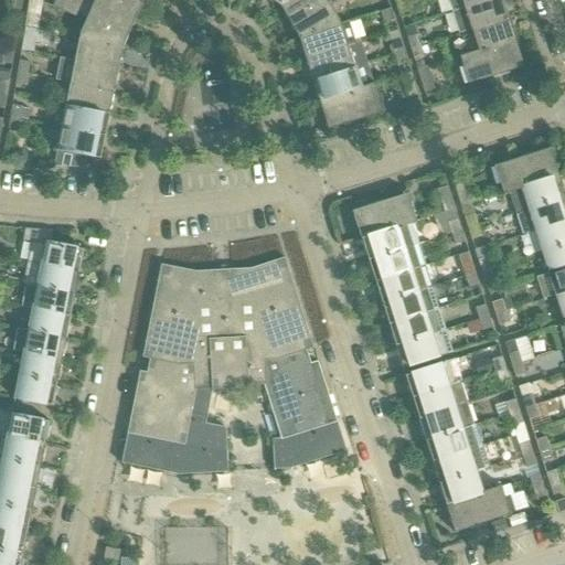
[(22,0),(12,0),(11,11),(21,12),(22,0)]
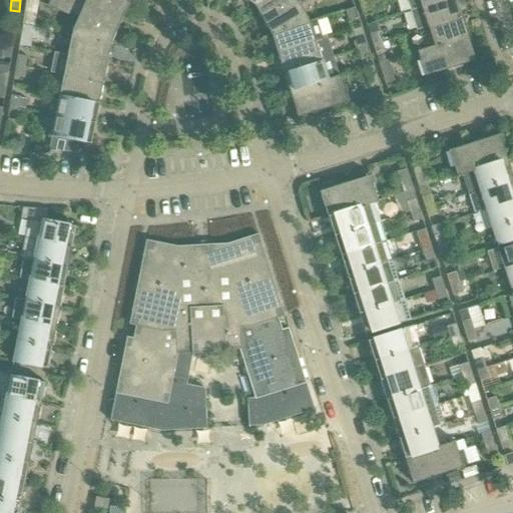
[(26,0),(23,25),(34,27),(38,0),(26,0)]
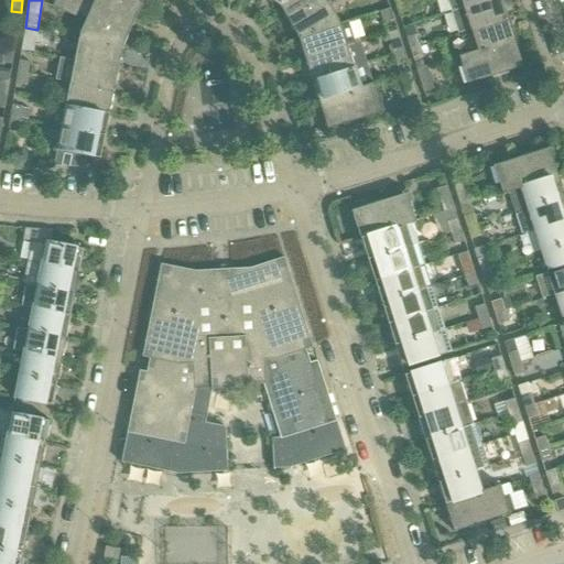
[(80,34),(79,39),(122,47),(137,14),(111,0),(55,0),(52,8),(75,18),(77,14),(87,19),(80,34)]
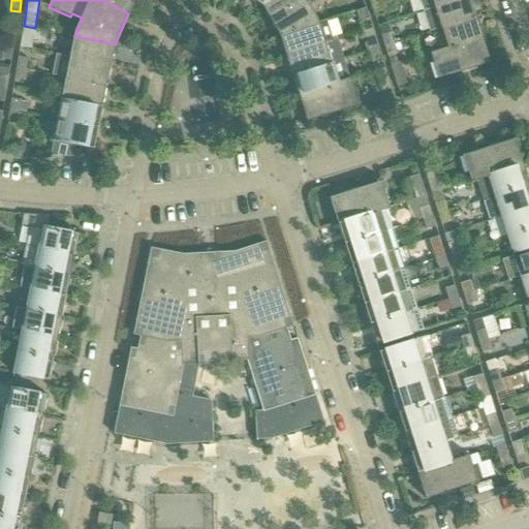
[(104,0),(128,13),(144,0),(104,0)]
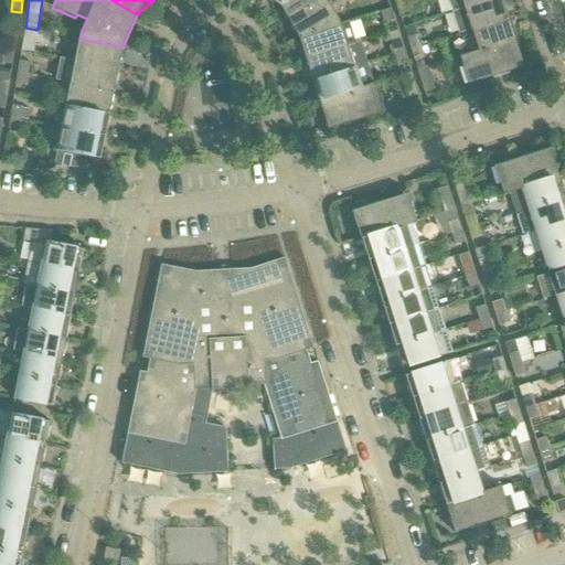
[(280,7),(289,22),(328,0),(330,4),(338,0),(286,0),(280,7)]
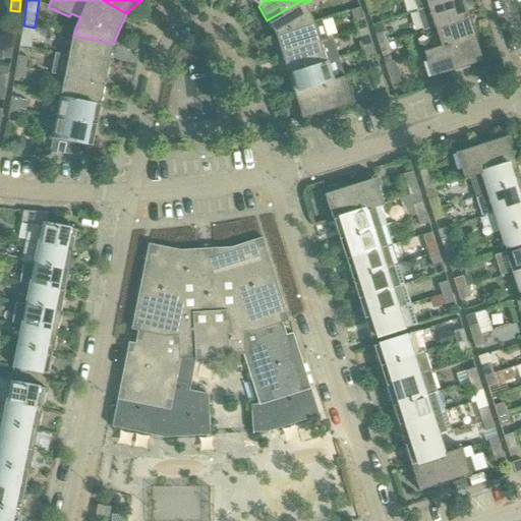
[(276,35),(276,36),(314,22),(312,18),(304,4),(302,0),(267,20),(276,35)]
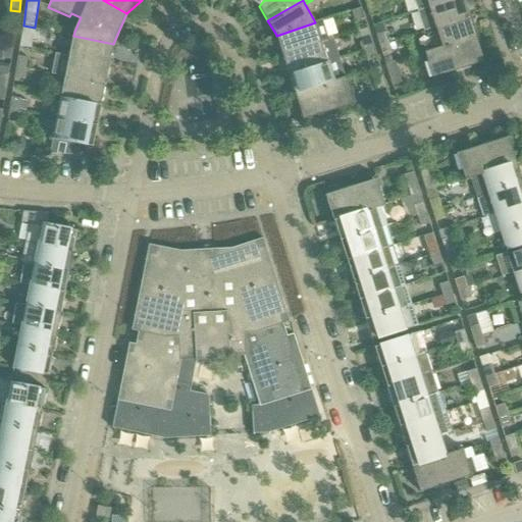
[(413,0),(417,11),(429,8),(453,0),(413,0)]
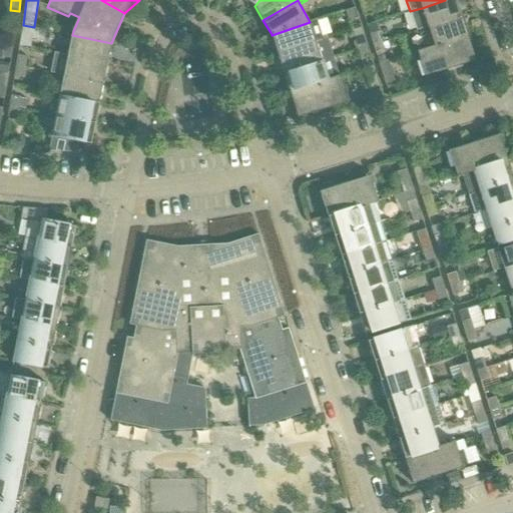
[(445,0),(422,8),(428,27),(462,16),(456,0),(445,0)]
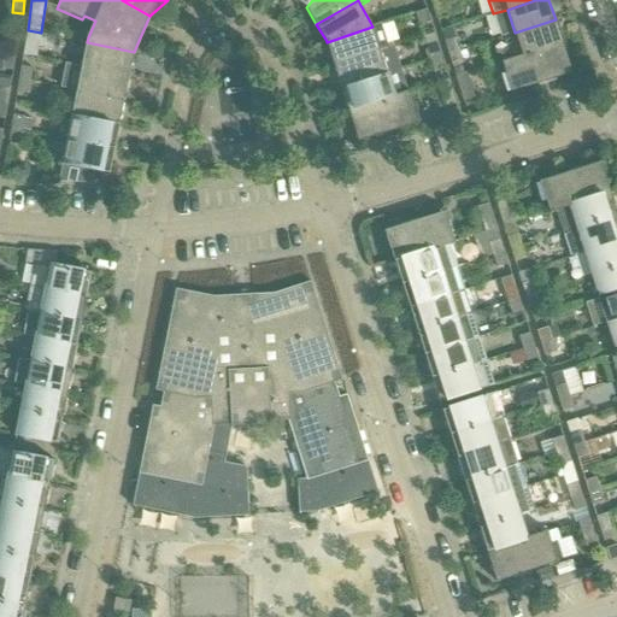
[(445,4),(434,7),(438,19),(448,16),(445,4)]
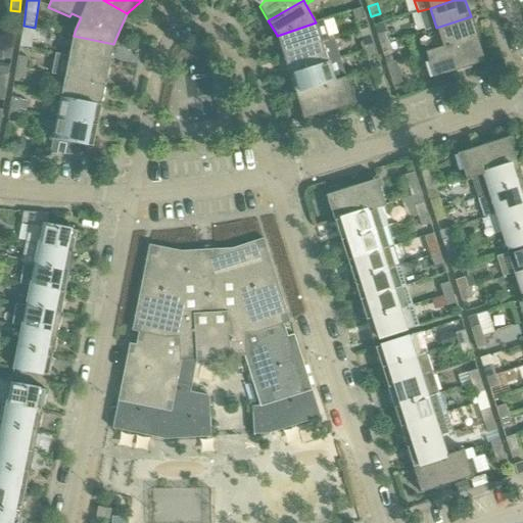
[(365,18),(362,8),(352,11),(355,21),(365,18)]
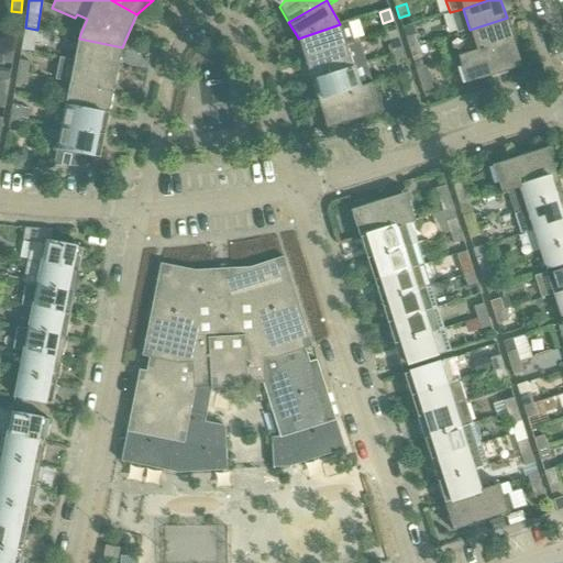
[(470,30),(476,51),(476,52),(514,41),(507,18),(470,30)]
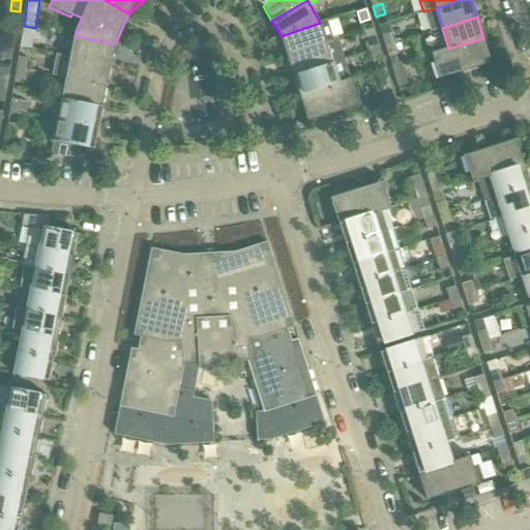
[(281,36),(287,56),(334,40),(327,21),(320,23),(281,36)]
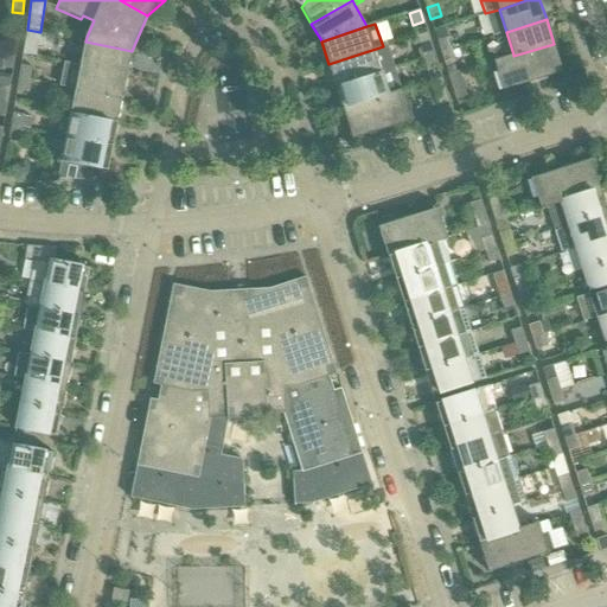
[(40,32),(27,30),(25,43),(26,44),(24,55),(37,57),(38,46),(52,49),(55,36),(40,33),(40,32)]
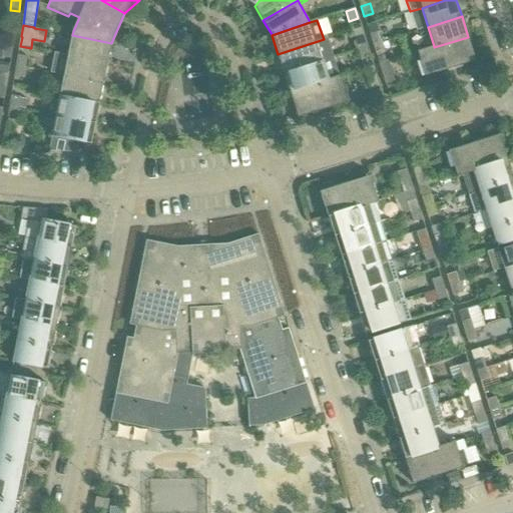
[(370,34),(373,45),(382,42),(379,31),(370,34)]
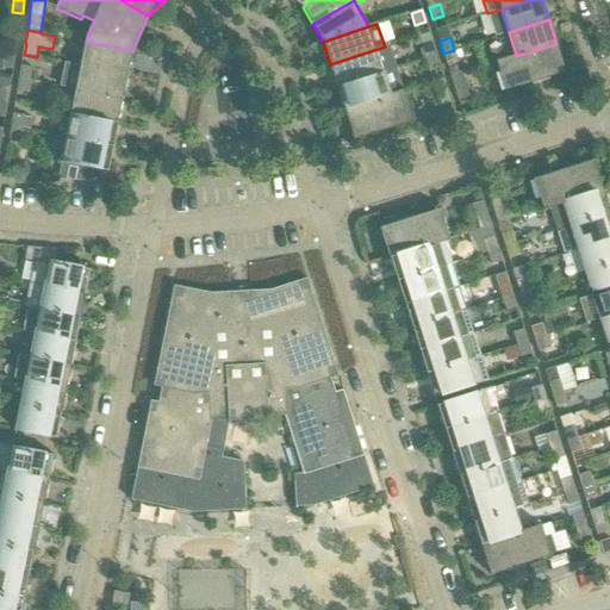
[(7,38),(5,54),(16,55),(18,41),(7,38)]
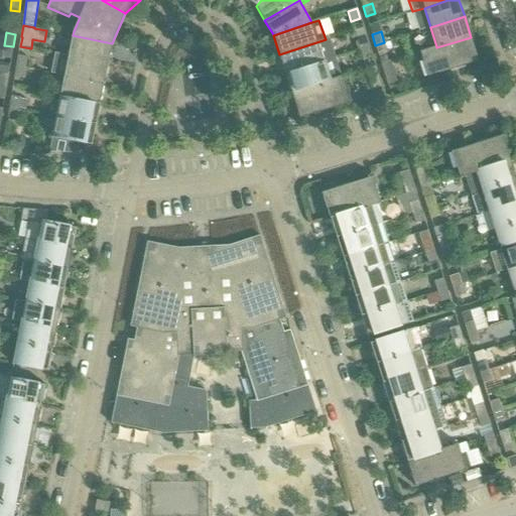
[(73,35),(69,56),(108,65),(112,43),(73,35)]
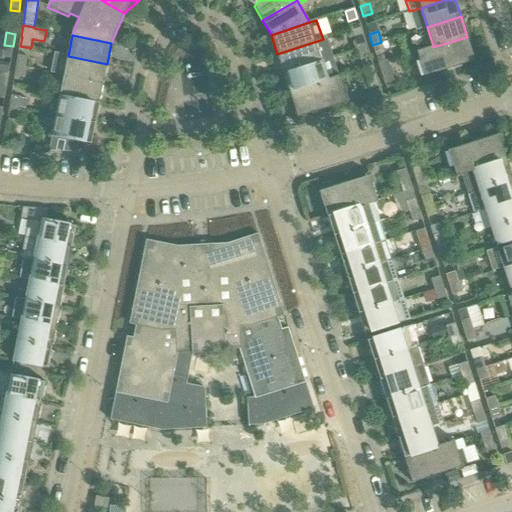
[(354,39),(357,50),(366,47),(363,36),(354,39)]
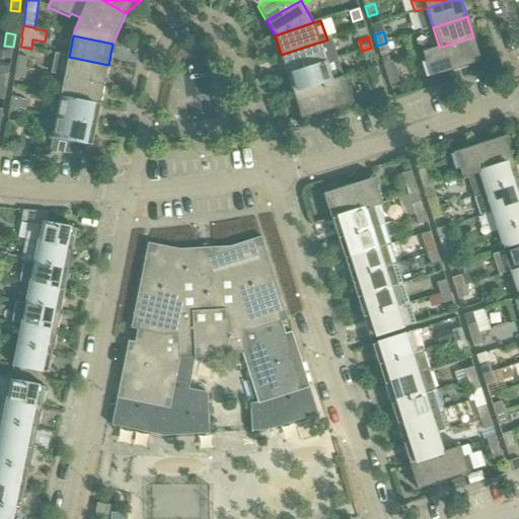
[(439,48),(439,47),(422,52),(431,78),(482,62),(473,38),(439,48)]
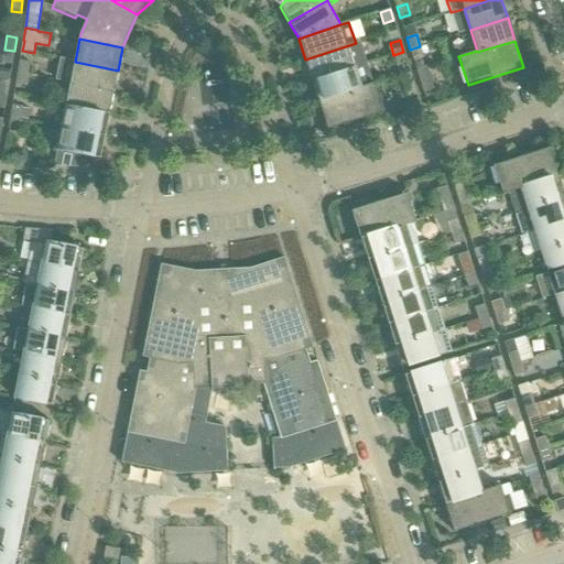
[(305,60),(312,80),(367,63),(359,42),(356,43),(305,60)]
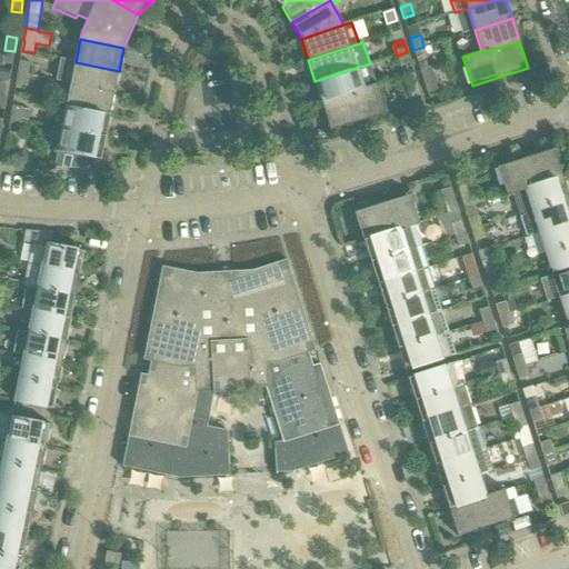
[(423,47),(413,50),(417,61),(427,58),(423,47)]
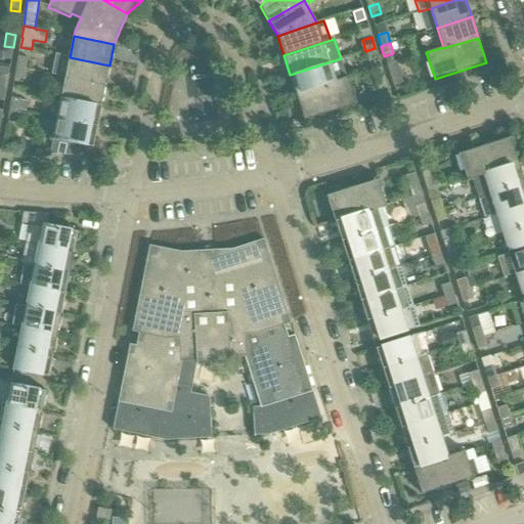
[(13,47),(4,46),(2,58),(11,60),(13,47)]
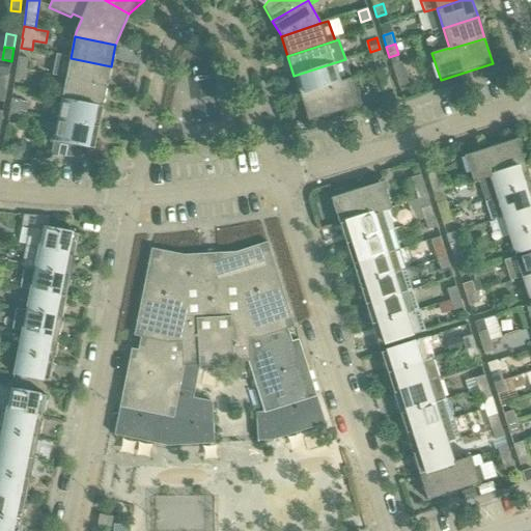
[(380,49),(370,52),(373,62),(383,59),(380,49)]
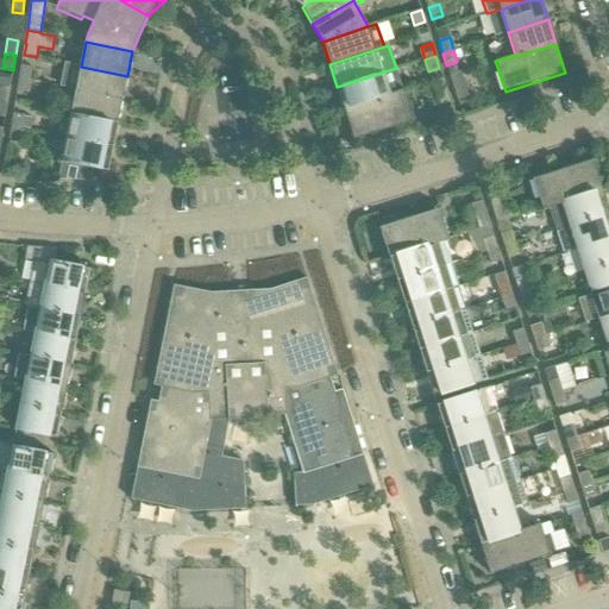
[(20,66),(19,79),(30,80),(32,68),(20,66)]
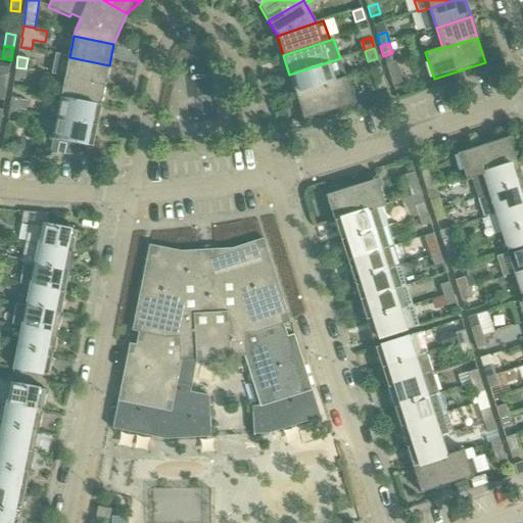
[(69,57),(65,77),(105,86),(109,65),(69,57)]
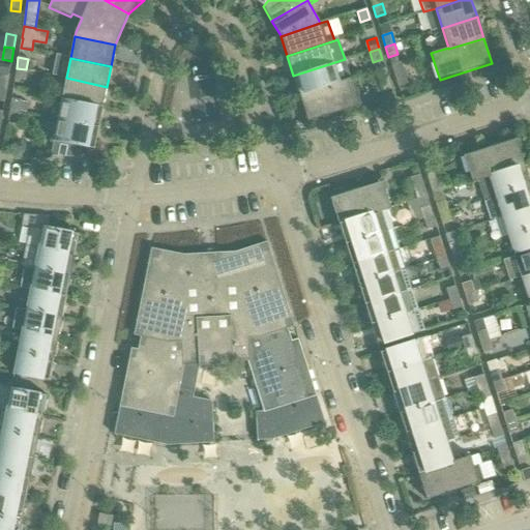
[(293,76),(299,95),(339,83),(339,82),(350,79),(345,59),(293,76)]
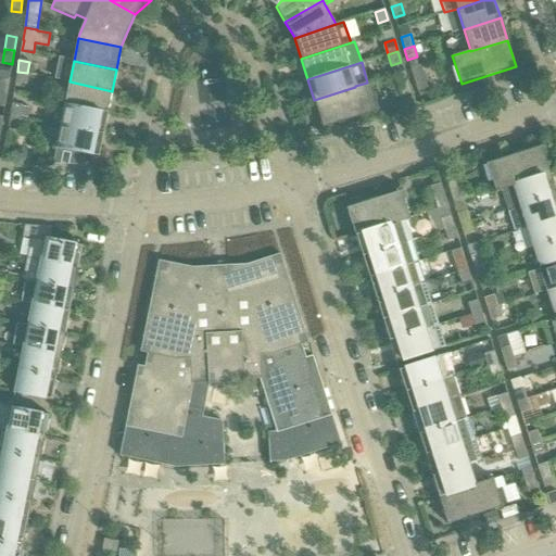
[(411,68),(417,91),(428,88),(420,65),(411,68)]
